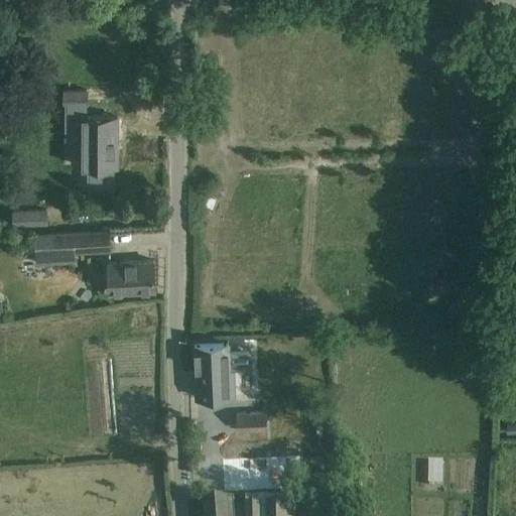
[(89,106),(89,92),(89,91),(67,91),(66,106),(89,106)]
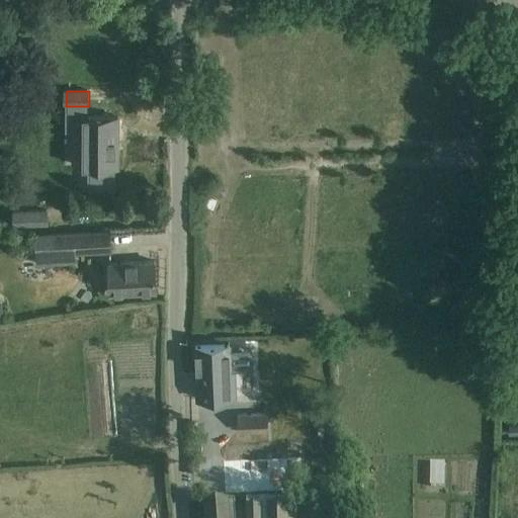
[(116,168),(117,116),(81,116),(80,130),(71,130),(71,148),(80,148),(80,167),(88,167),(88,187),(113,188),(113,168),(116,168)]
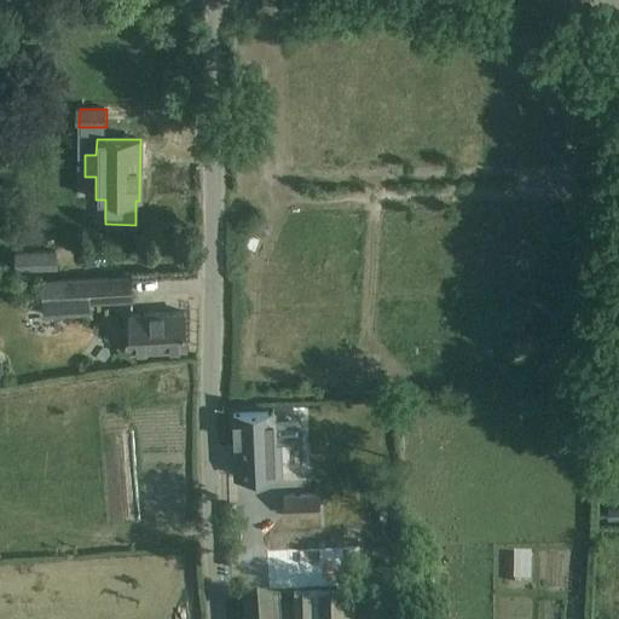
[(56,270),(55,252),(16,253),(17,271),(56,270)]
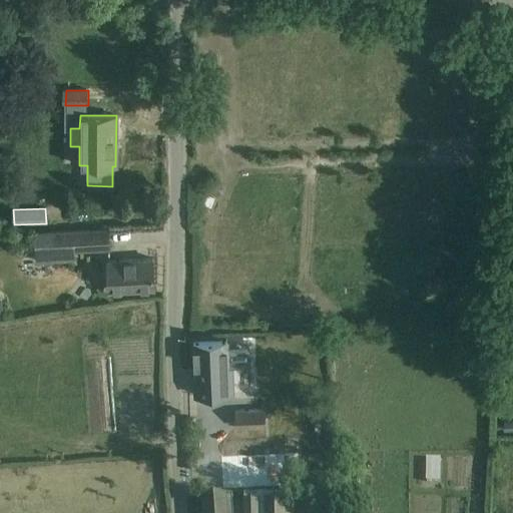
[(34,233),(35,252),(109,248),(108,229),(34,233)]
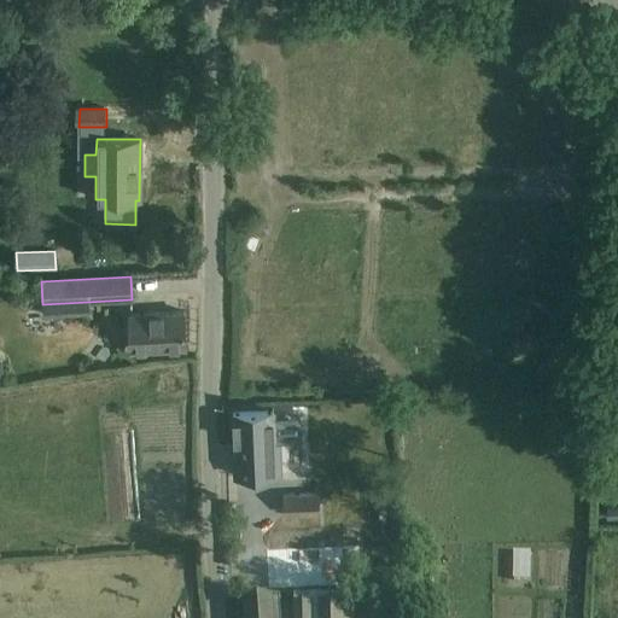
[(184,313),(159,313),(130,314),(132,350),(185,348),(184,313)]
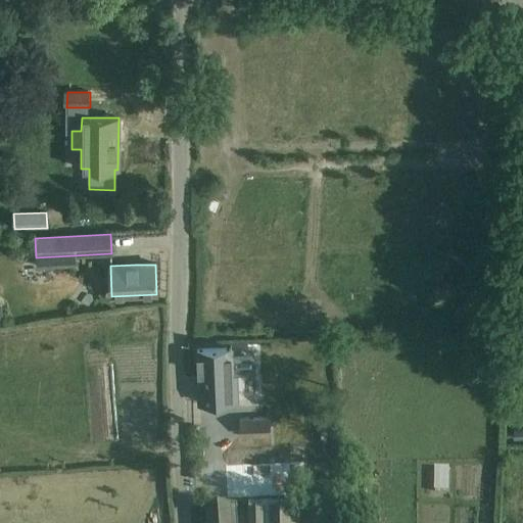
[(230,348),(218,348),(197,349),(199,402),(238,401),(236,370),(231,370),(230,348)]
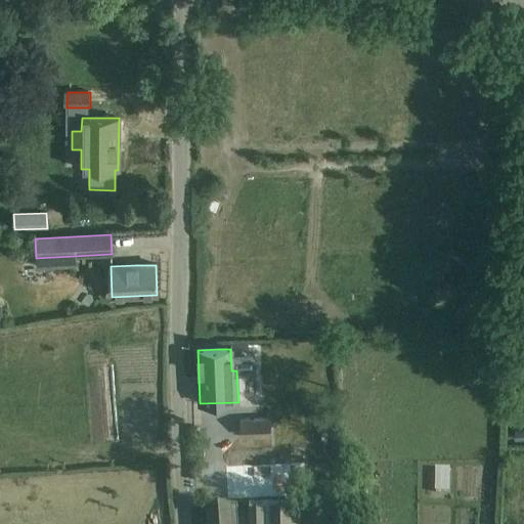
[(271,435),(271,419),(241,420),(242,436),(271,435)]
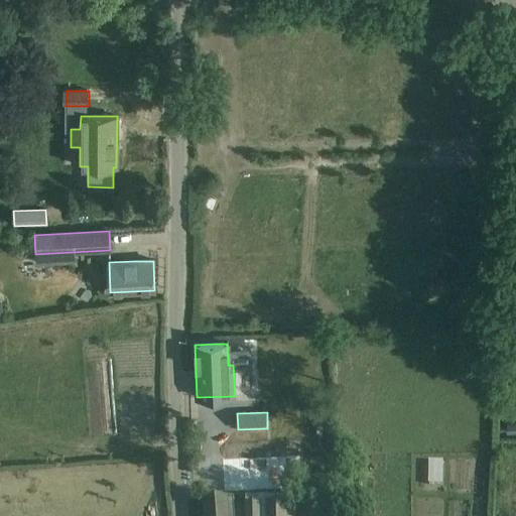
[(234,515),(233,503),(223,503),(204,505),(204,515),(234,515)]
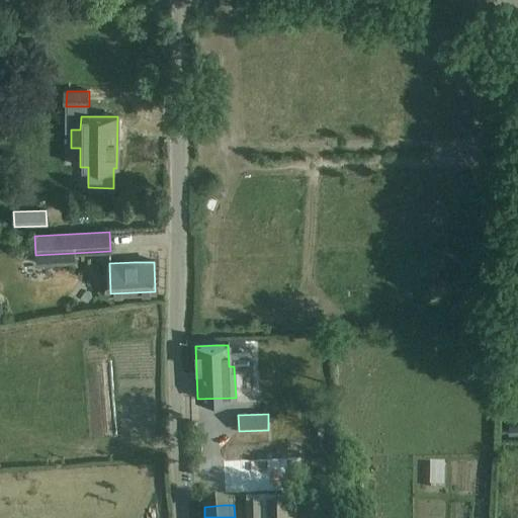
[(267,509),(266,517),(286,517),(287,508),(267,509)]
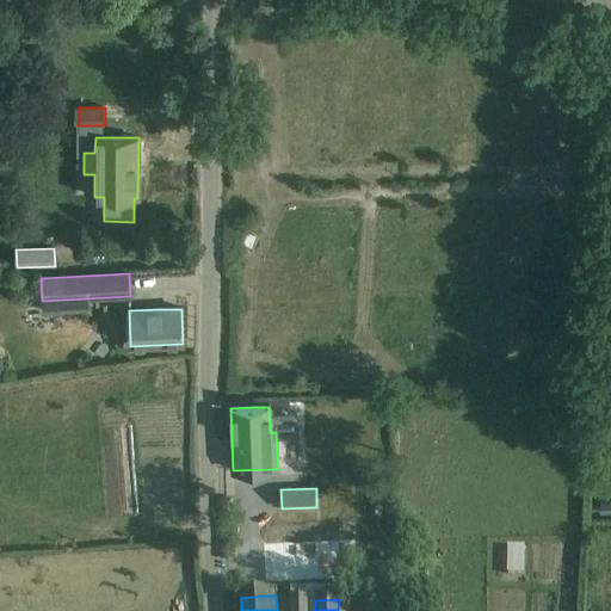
[(307,610),(308,600),(291,600),(290,610),(307,610)]
